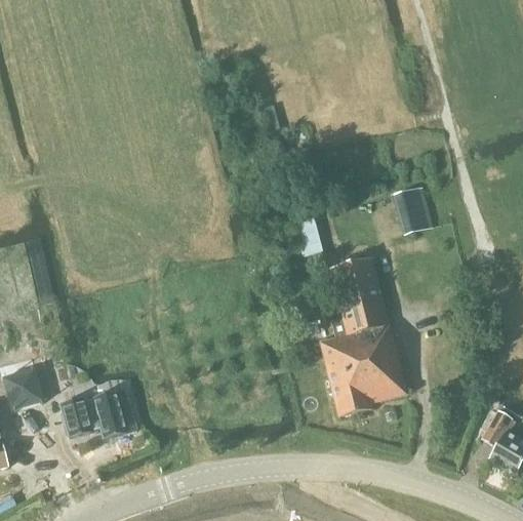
[(393,197),(404,237),(433,230),(421,189),(393,197)]
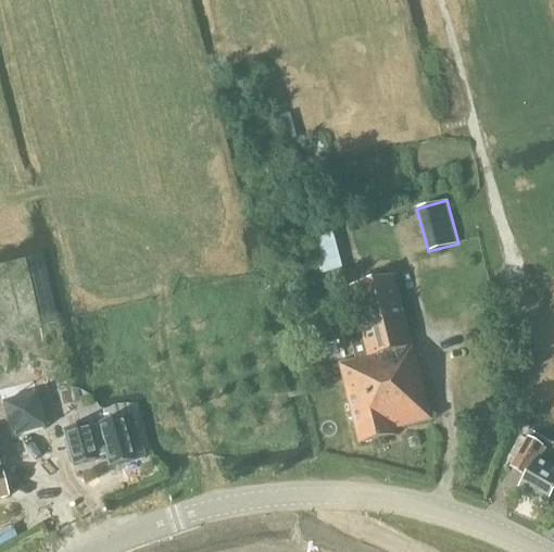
[(322,273),(342,267),(332,228),(312,234),(322,273)]
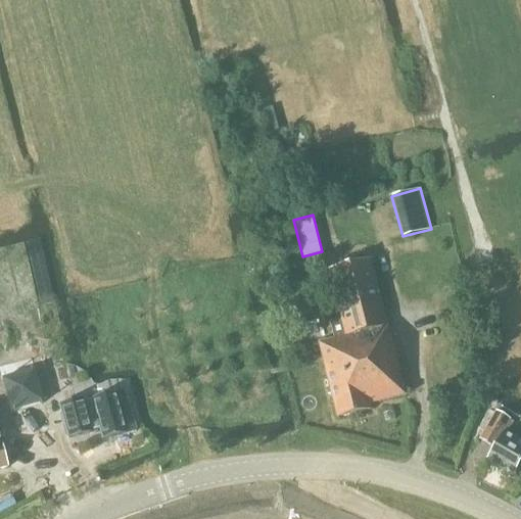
[(334,337),(319,341),(337,416),(371,408),(370,402),(406,392),(400,373),(395,354),(393,343),(384,310),(370,257),(328,268),(341,318),(330,320),(334,337)]
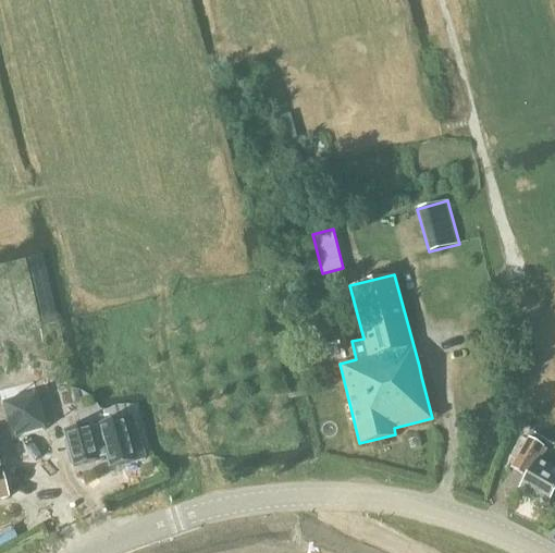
[(107,468),(142,461),(132,415),(97,422),(107,468)]
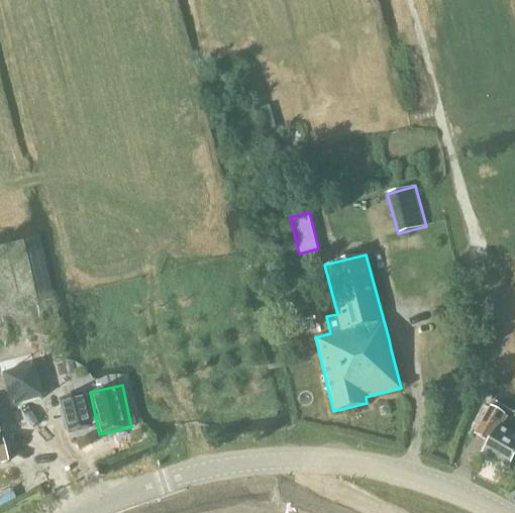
[(507,470),(514,454),(514,435),(497,425),(504,413),(490,404),(474,432),(488,440),(480,454),(507,470)]
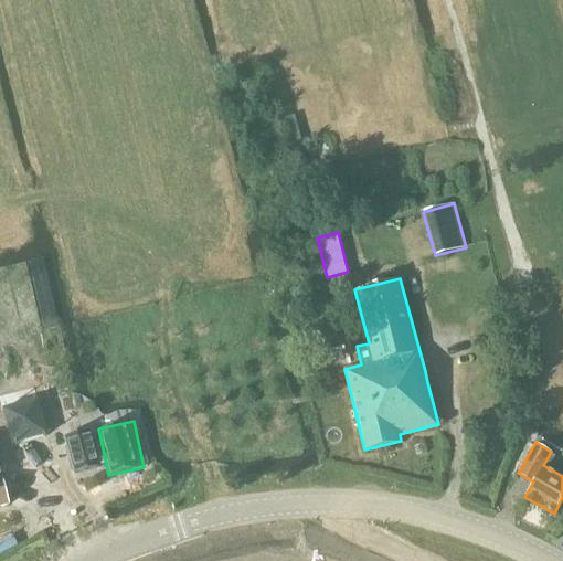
[(0,505),(9,503),(0,467),(0,505)]
